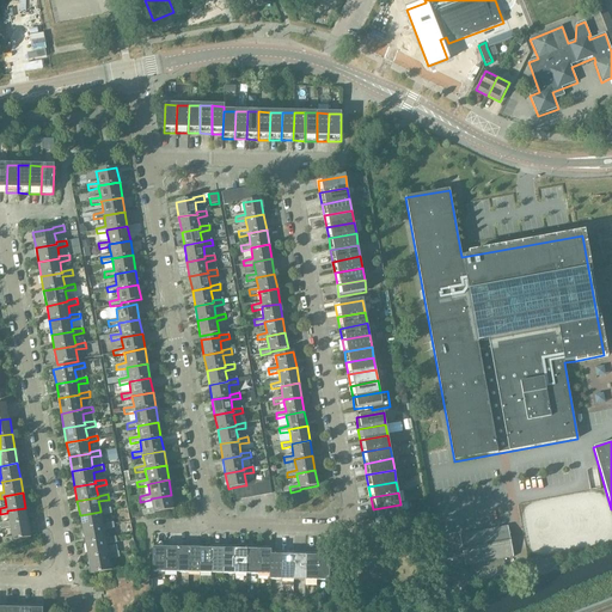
[(151,499),(151,500),(152,509),(142,510),(144,516),(154,514),(154,513),(173,509),(171,495),(151,499)]
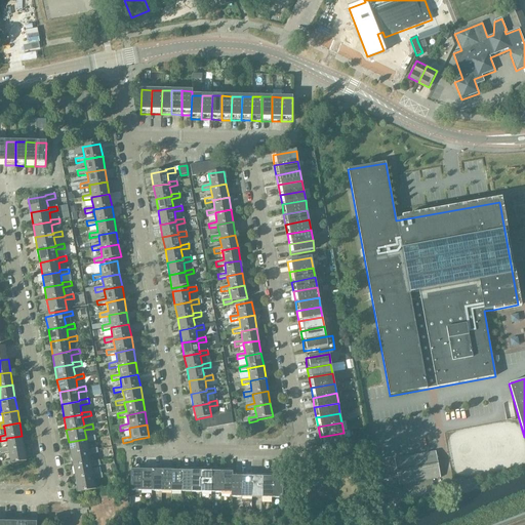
[(320,437),(322,447),(346,442),(344,433),(320,437)]
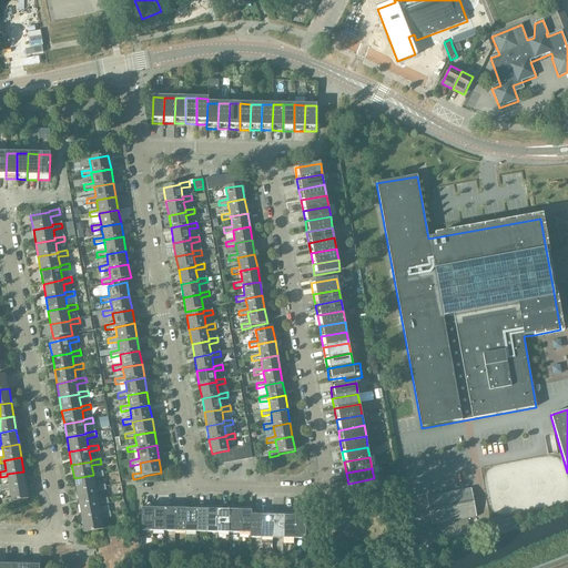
[(7,474),(7,476),(8,485),(0,486),(0,489),(0,492),(9,490),(9,488),(26,485),(23,472),(7,474)]
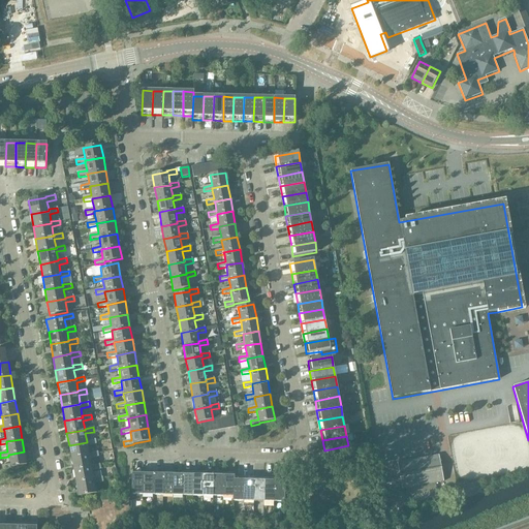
[(69,445),(71,458),(89,455),(89,454),(88,445),(96,444),(95,439),(87,441),(87,442),(69,445)]
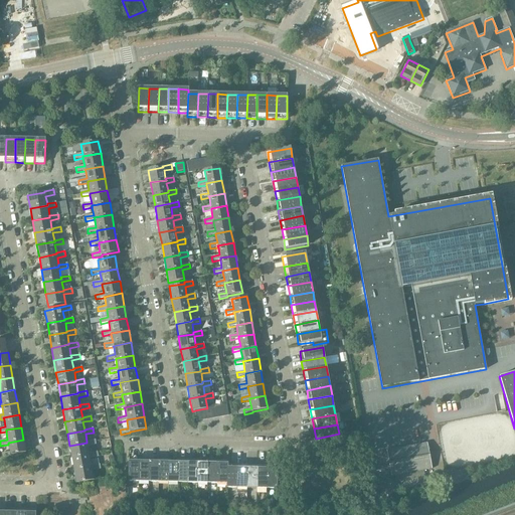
[(339,434),(316,439),(317,449),(340,445),(339,434)]
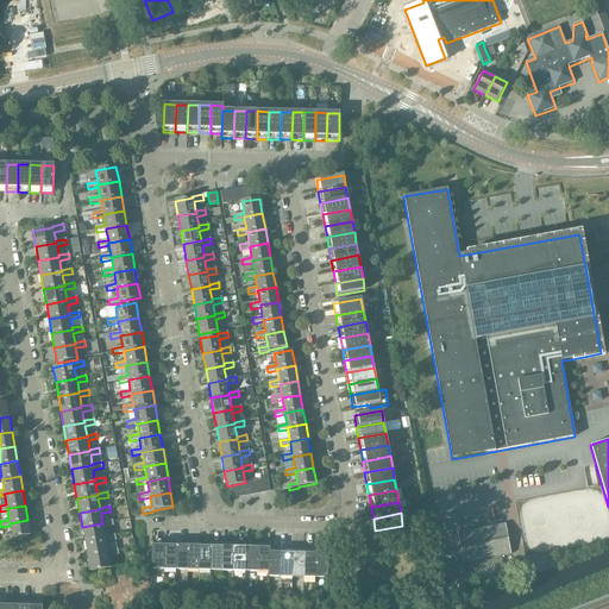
[(10,523),(10,526),(12,534),(2,537),(4,541),(13,540),(13,538),(31,535),(27,520),(10,523)]
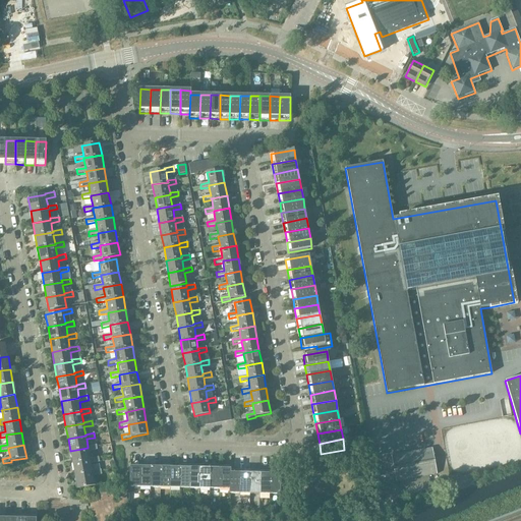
[(70,451),(72,464),(91,460),(90,459),(89,452),(97,450),(97,445),(88,447),(88,448),(70,451)]
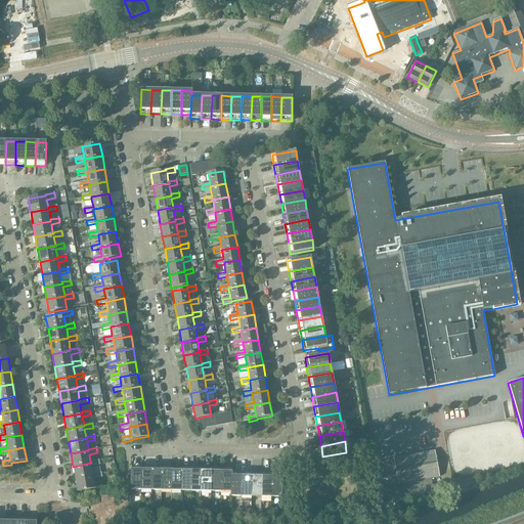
[(435,451),(393,459),(398,484),(439,477),(435,451)]
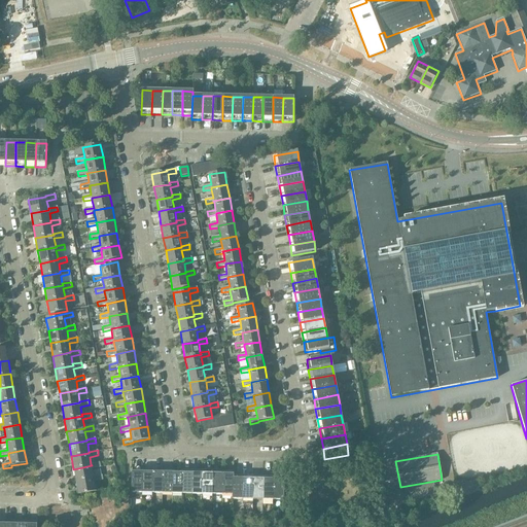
[(92,465),(73,469),(75,482),(94,479),(94,477),(92,469),(101,467),(100,463),(91,464),(92,465)]
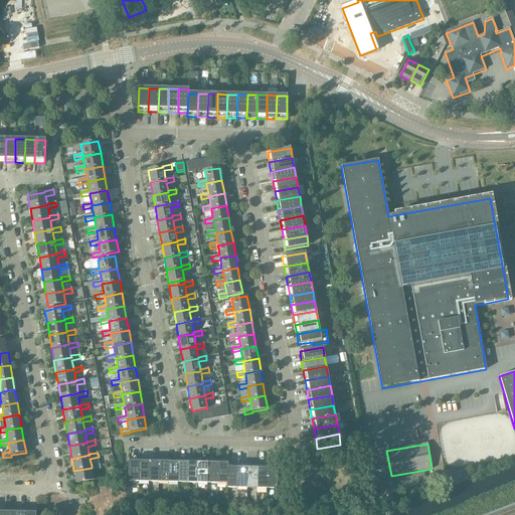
[(128,482),(138,482),(139,459),(129,459),(128,482)]
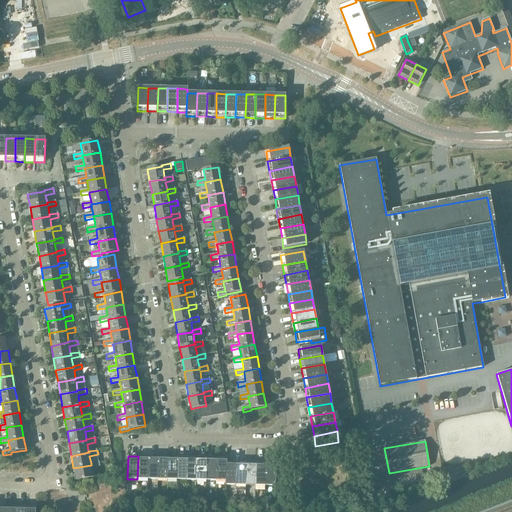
[(137,479),(147,480),(148,456),(138,456),(137,479)]
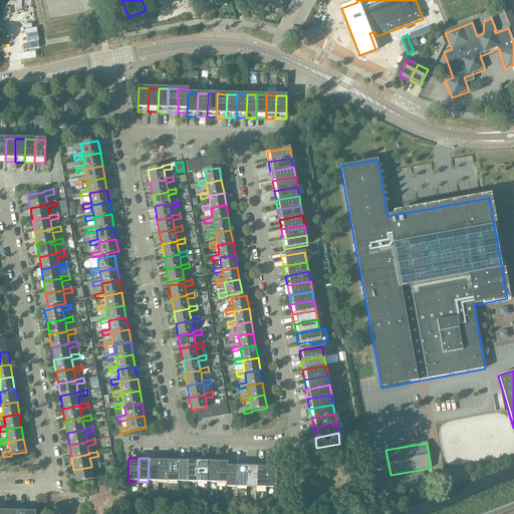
[(148,482),(158,482),(158,458),(149,458),(148,482)]
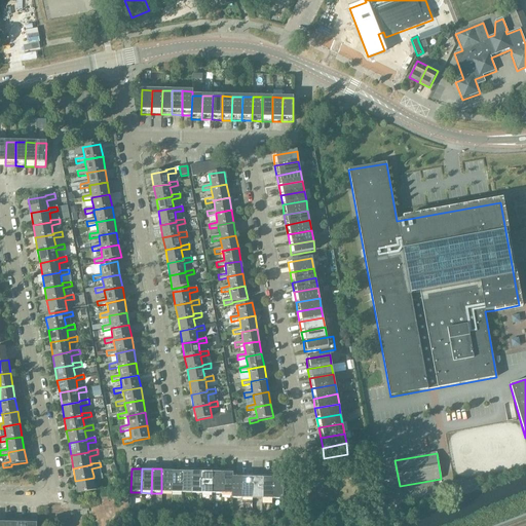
[(161,493),(172,493),(172,470),(161,468),(161,493)]
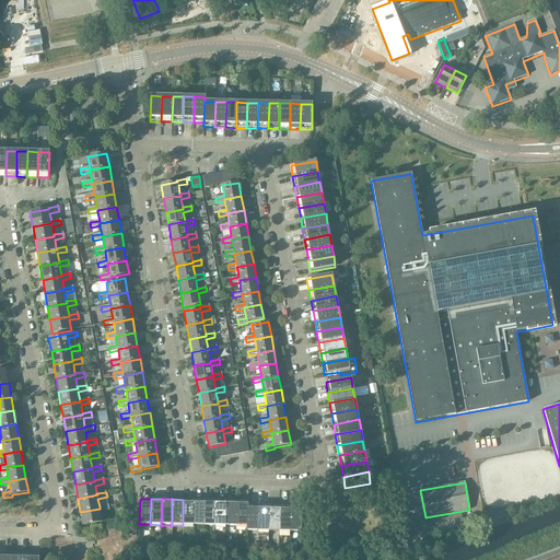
[(183,525),(193,525),(194,500),(183,500),(183,525)]
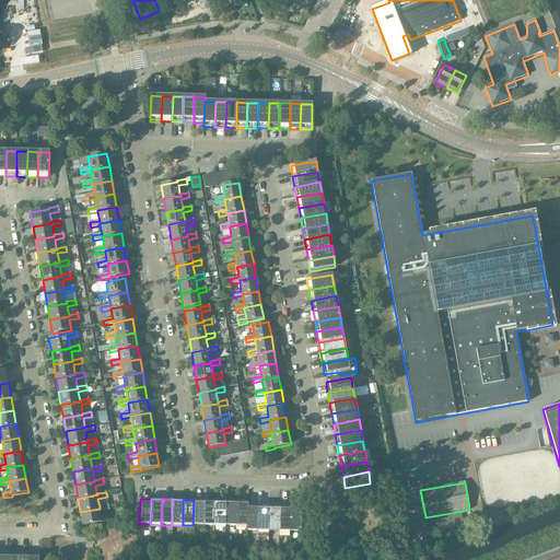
[(193,525),(203,526),(205,500),(194,500),(193,525)]
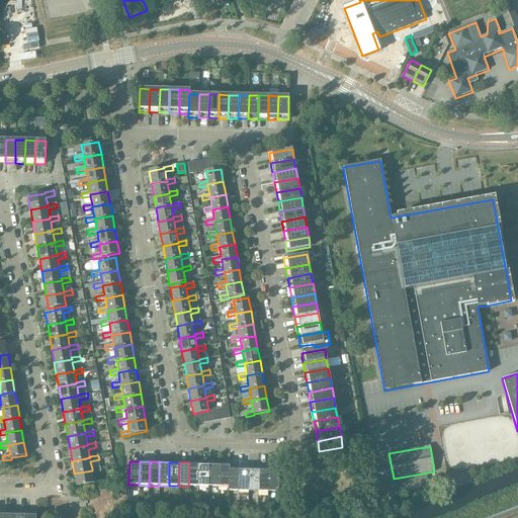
[(188,487),(198,487),(198,462),(189,462),(188,487)]
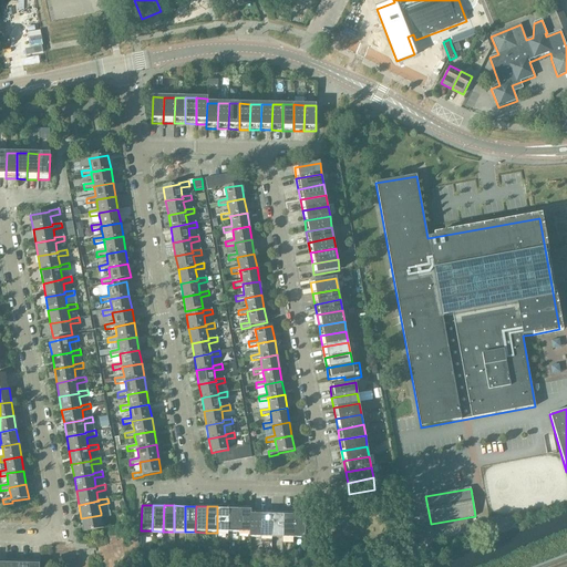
[(217,533),(228,533),(228,507),(217,506),(217,533)]
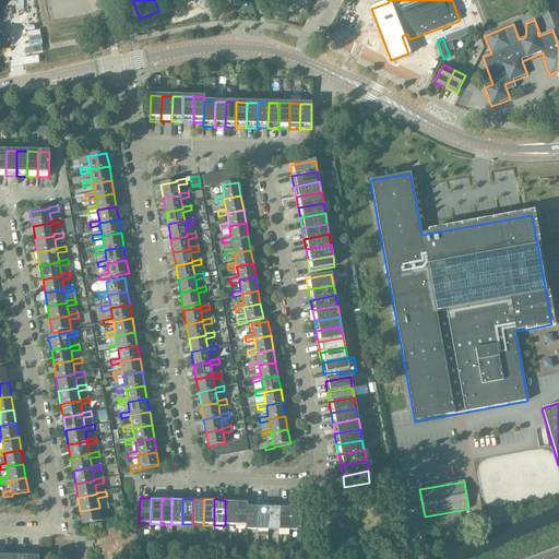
[(236,500),(225,500),(225,525),(235,525),(236,500)]
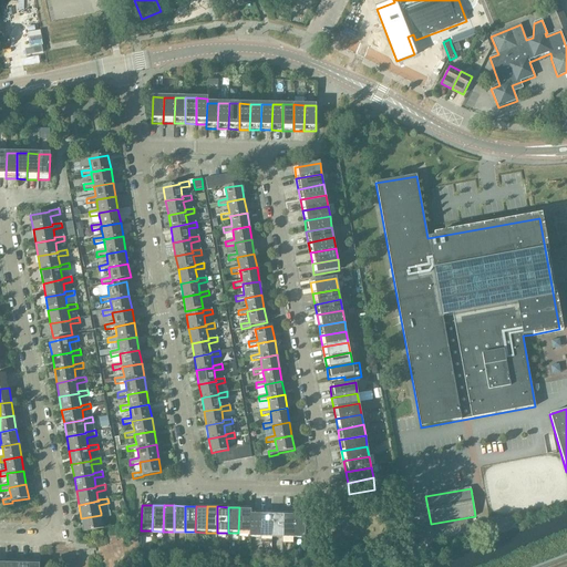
[(250,512),(250,507),(239,507),(238,533),(249,534),(250,512)]
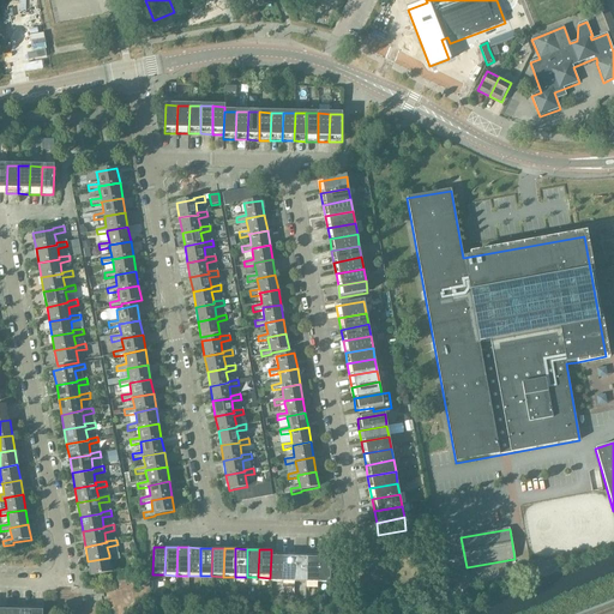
[(109,558),(88,561),(91,577),(112,572),(109,561),(120,559),(119,554),(109,555),(109,558)]
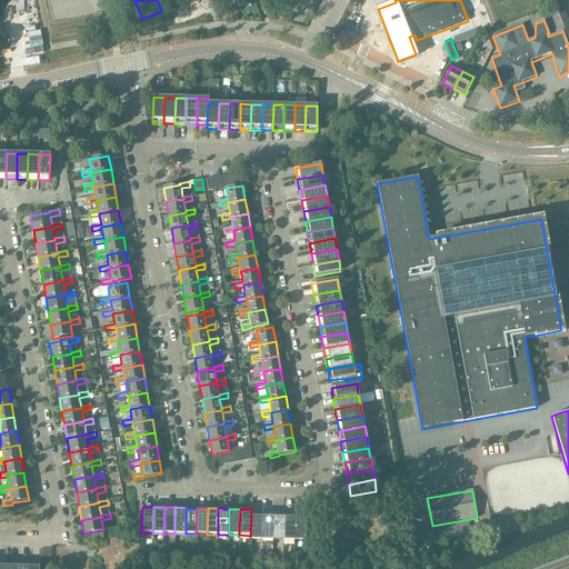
[(261,540),(262,513),(251,513),(250,536),(250,540),(261,540)]
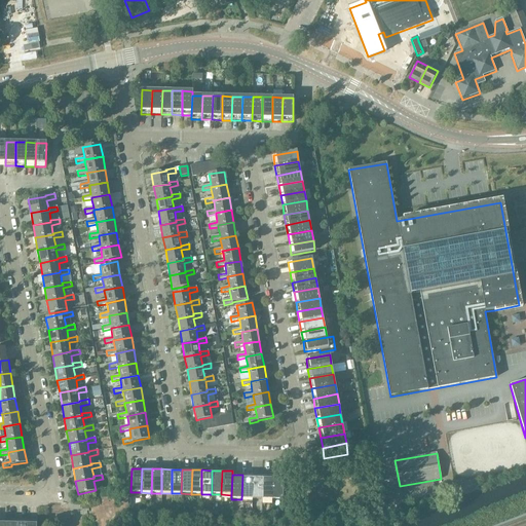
[(241,499),(252,499),(252,476),(242,475),(241,499)]
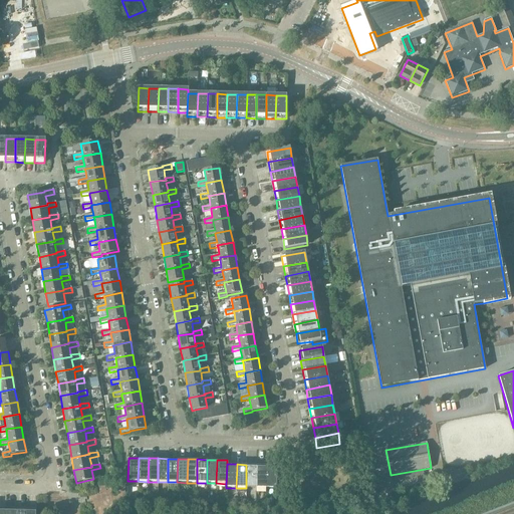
[(246,488),(256,488),(256,465),(246,465),(246,488)]
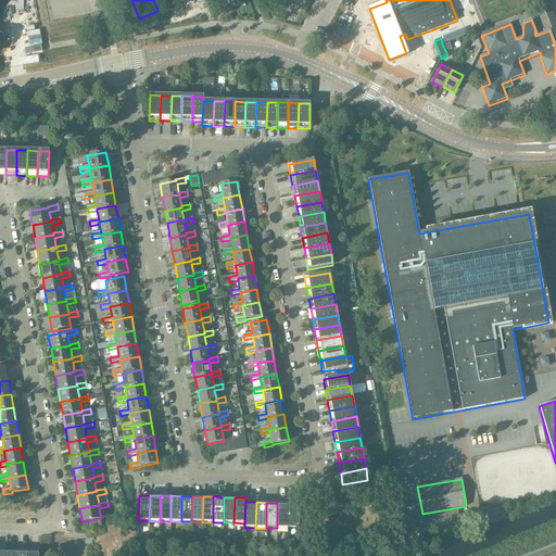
[(277,528),(287,529),(288,503),(277,503),(277,528)]
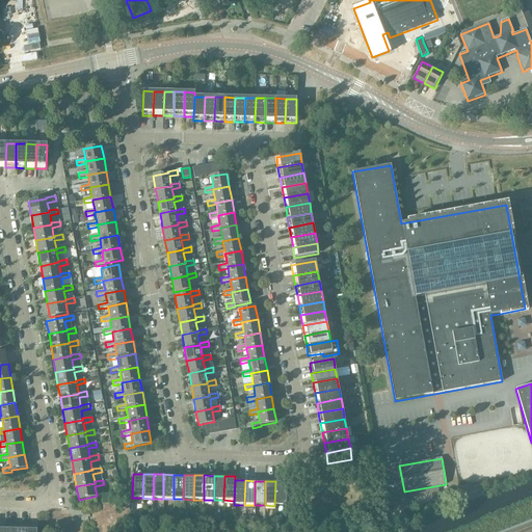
[(275,481),(274,506),(286,506),(286,481),(275,481)]
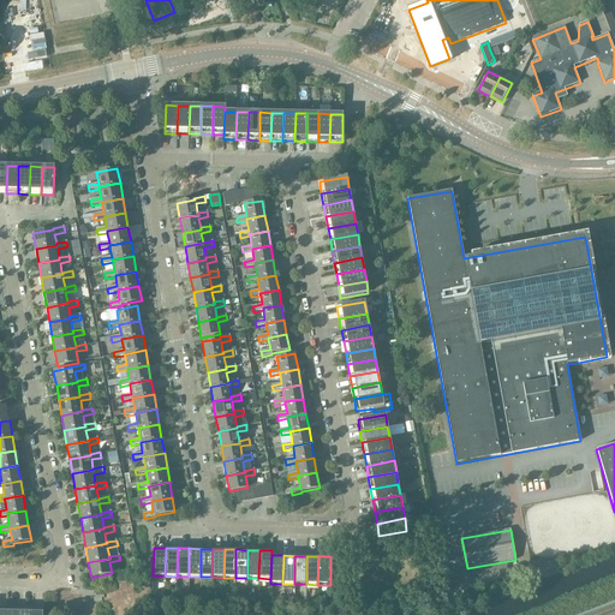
[(555,560),(533,568),(538,580),(560,573),(560,572),(555,560)]
